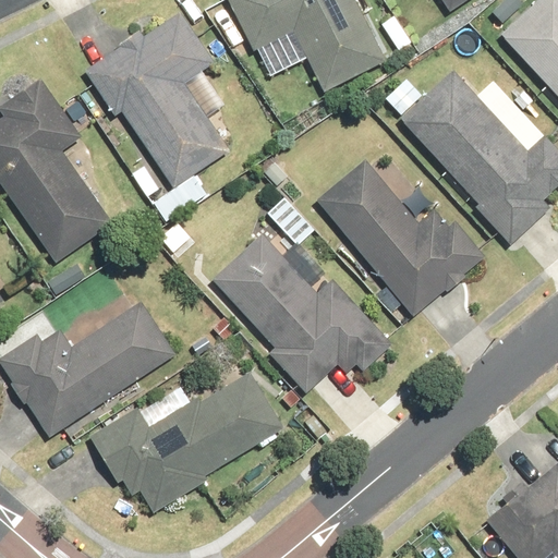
[(226,0),(253,51),(293,29),(325,91),(385,60),(353,0),(226,0)]
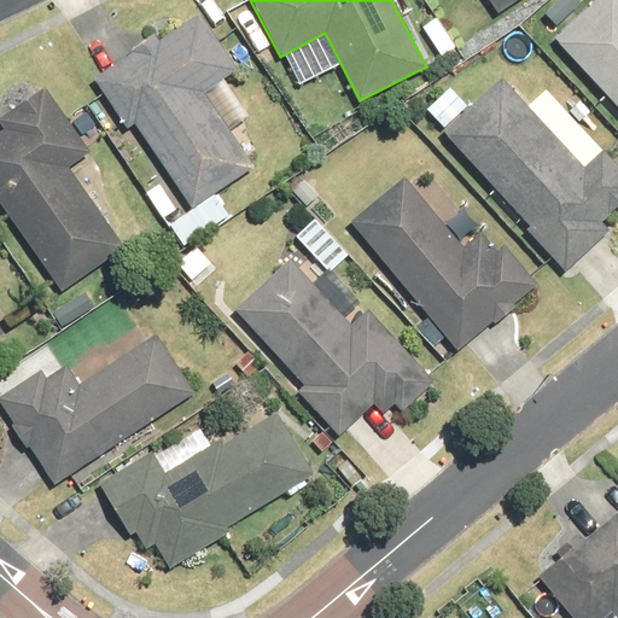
[(488,0),(499,15),(518,0),(488,0)]
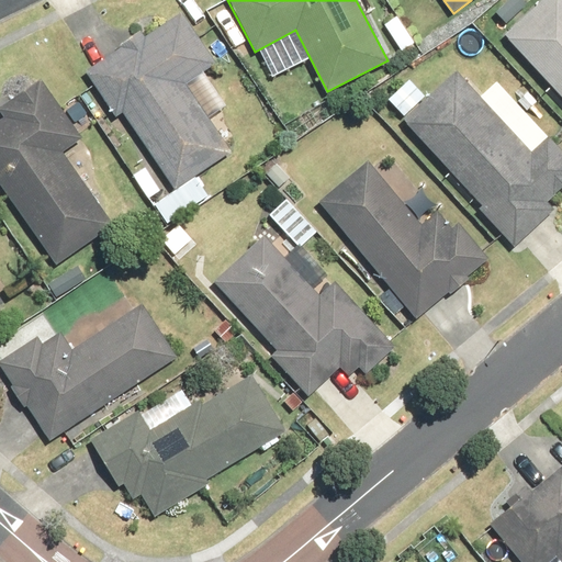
[(529,1),(528,0),(504,0),(493,12),(505,25),(529,1)]
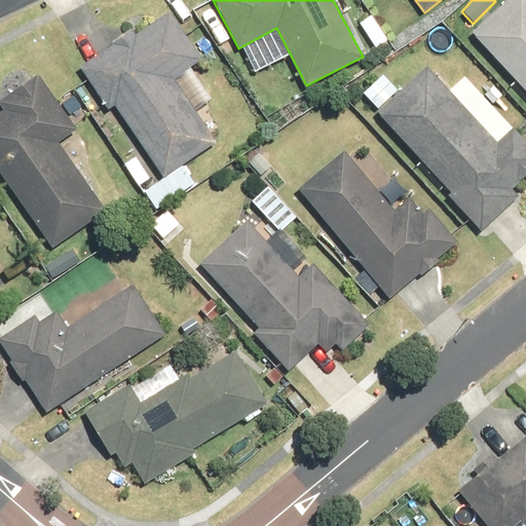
[(525,0),(504,0),(470,33),(525,91),(525,0)]
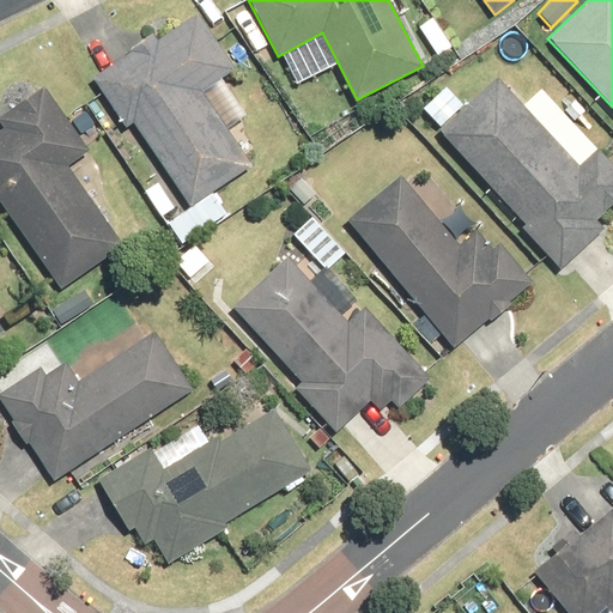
[(92,78),(126,128),(133,123),(190,208),(253,167),(202,91),(236,70),(198,12),(156,40),(152,34),(129,49),(132,52),(92,78)]
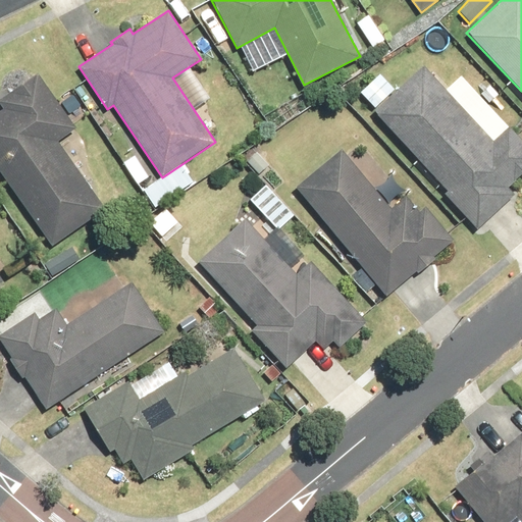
[(374,108),(373,109),(448,191),(444,194),(476,229),(515,195),(508,187),(521,173),(521,141),(509,126),(492,141),(423,64),(394,90),(374,108)]
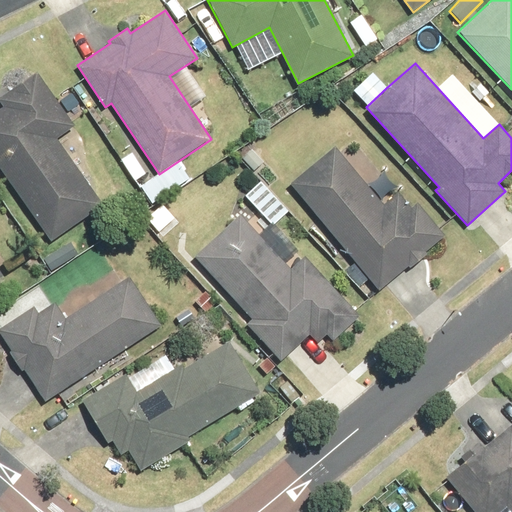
[(0,99),(5,107),(0,110),(0,167),(50,241),(103,205),(57,138),(74,127),(37,73),(0,98),(0,99)]
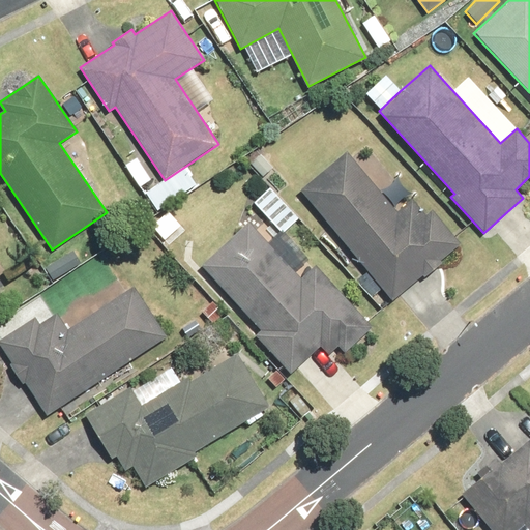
[(299,190),(392,299),(459,243),(432,211),(425,216),(412,200),(398,212),(346,152),(299,190)]
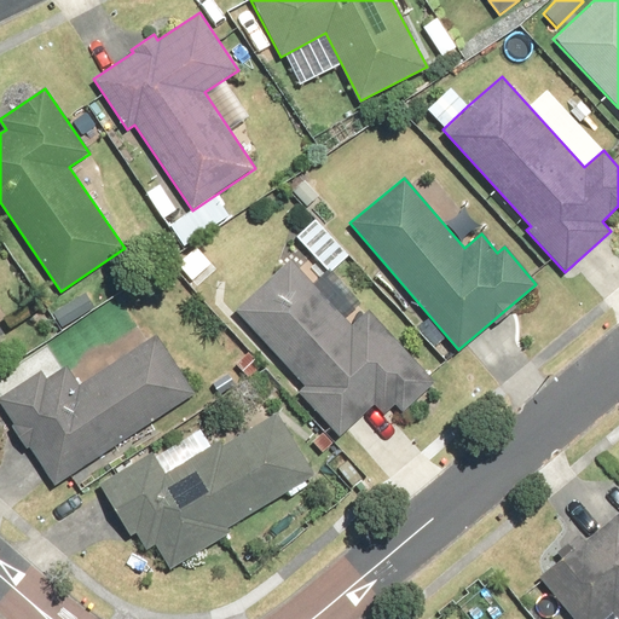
[(316,220),(296,238),(330,275),(351,256),(316,220)]
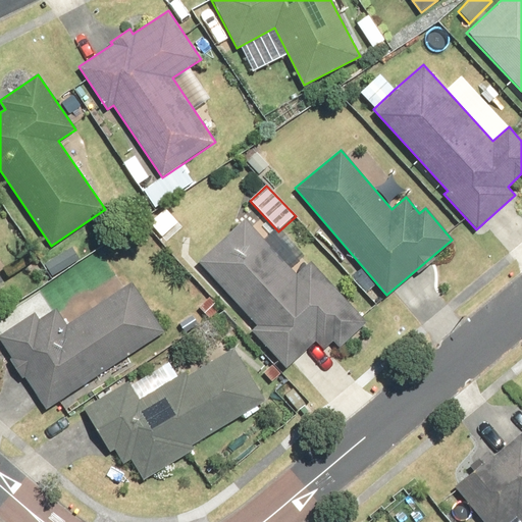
[(252,331),(286,367),(315,338),(324,348),(332,341),(341,350),(370,321),(310,259),(296,272),(245,219),(199,263),(258,324),(252,331)]
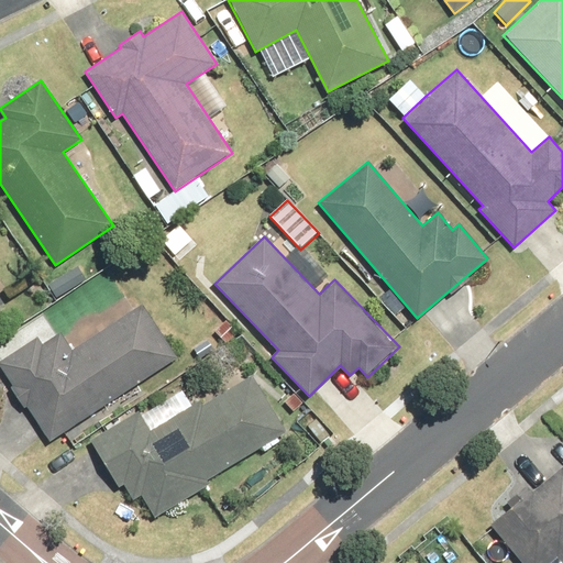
[(26,407),(48,441),(176,357),(142,305),(70,351),(59,334),(40,348),(34,340),(0,362),(0,367),(12,385),(9,387),(23,409),(26,407)]
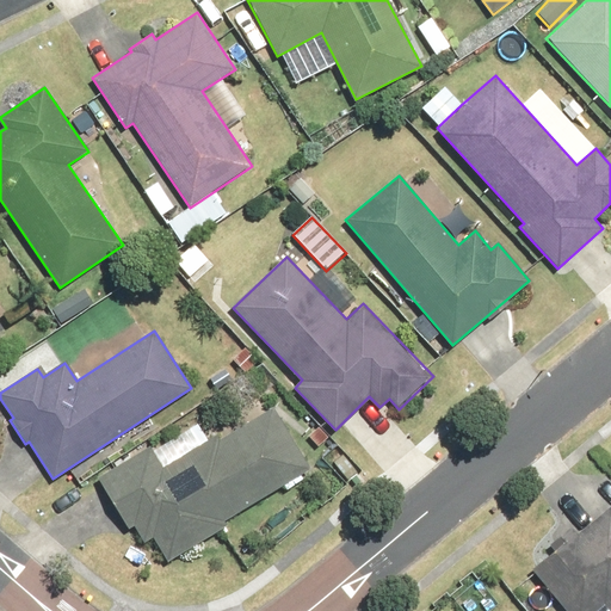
[(149,448),(98,479),(128,529),(135,525),(144,541),(153,535),(167,560),(223,526),(221,522),(309,469),(273,408),(221,439),(216,436),(162,468),(149,448)]
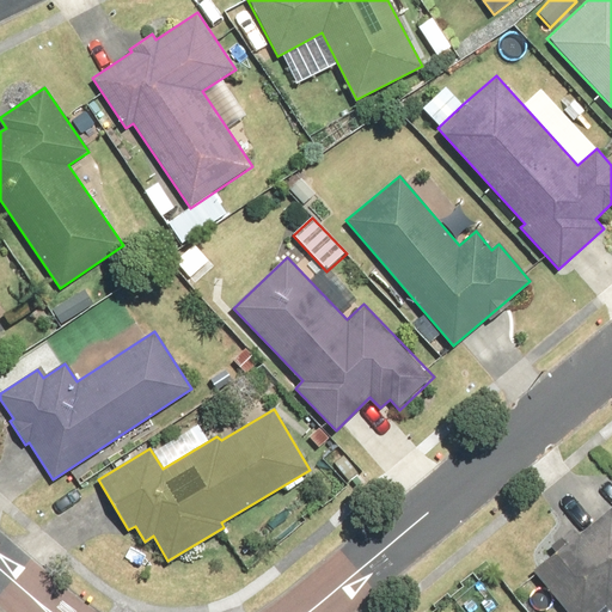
[(599,611),(605,607),(610,611),(611,611),(611,508),(611,507),(577,536),(571,527),(561,537),(565,543),(533,570),(568,611),(599,611)]
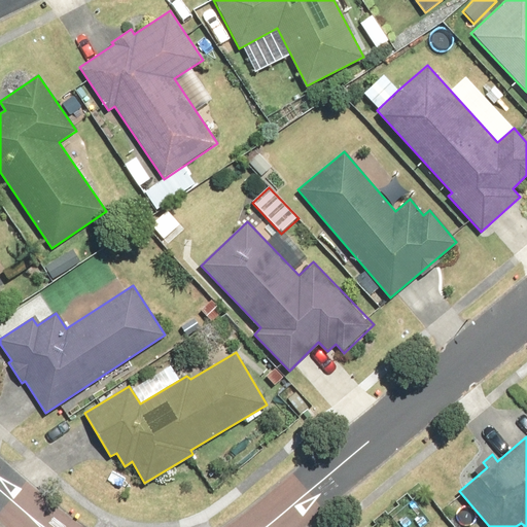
All buildings are outlined.
